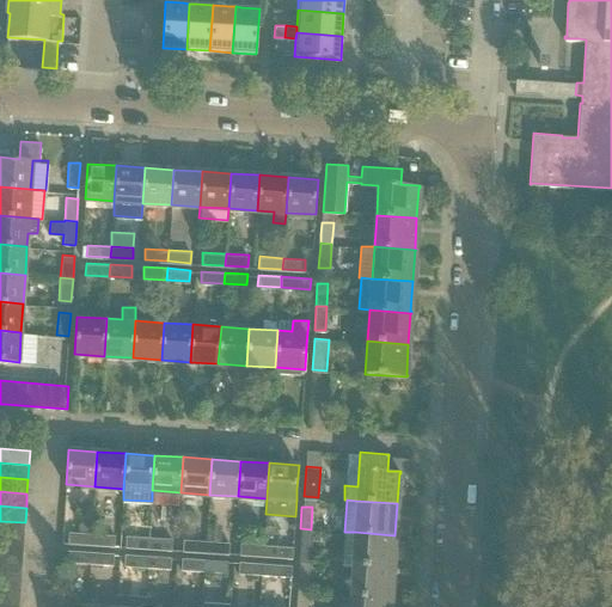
[(0,521),(0,535),(24,537),(25,522),(0,521)]
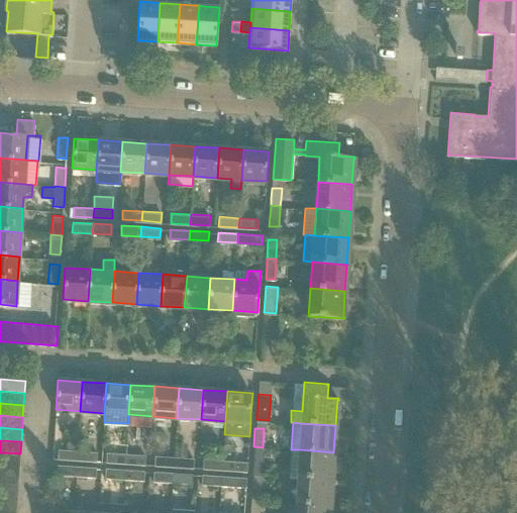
[(175,456),(174,466),(193,467),(193,457),(186,456),(187,447),(175,446),(175,456)]
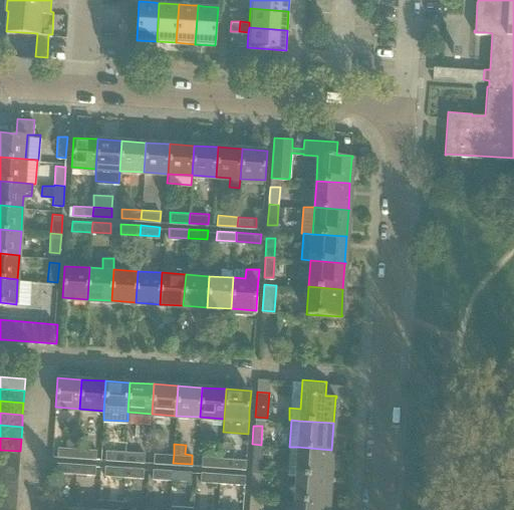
[(261,445),(252,444),(251,465),(260,465),(261,445)]
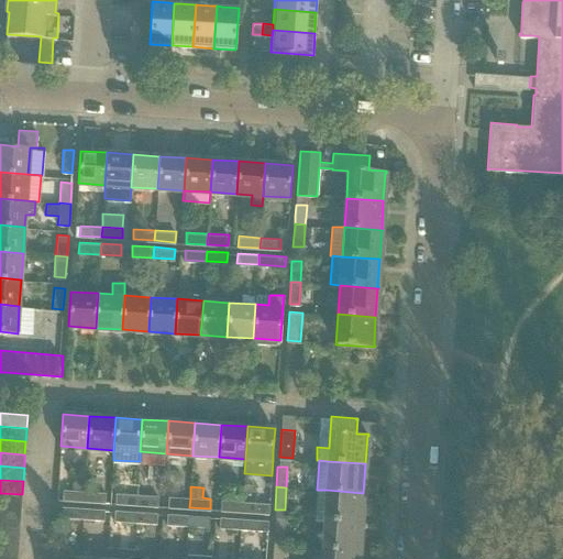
[(63,489),(63,499),(84,501),(85,490),(63,489)]
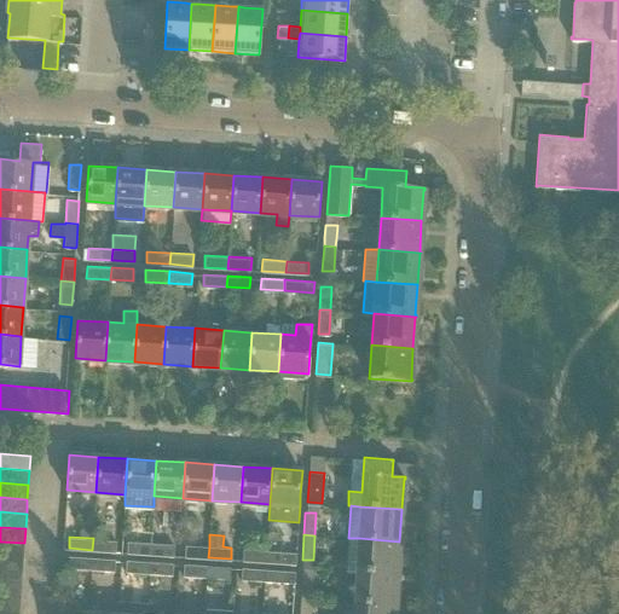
[(93,538),(92,550),(115,551),(116,540),(93,538)]
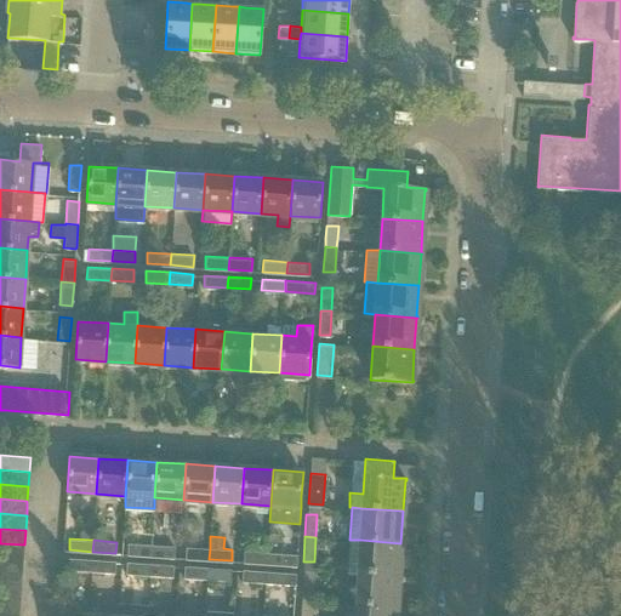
[(360,540),(358,572),(399,575),(400,545),(403,545),(403,543),(360,540)]
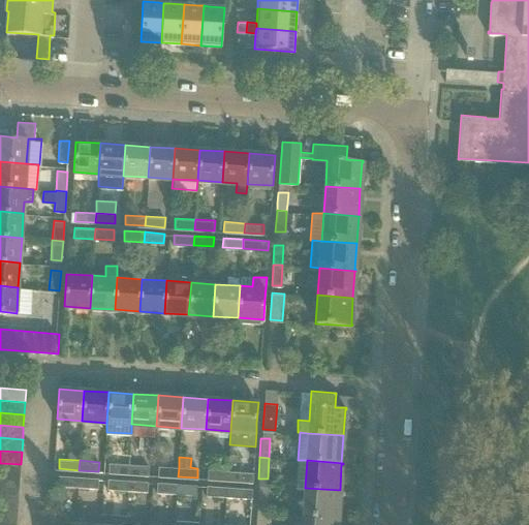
[(109,472),(128,473),(129,463),(109,462),(109,472)]
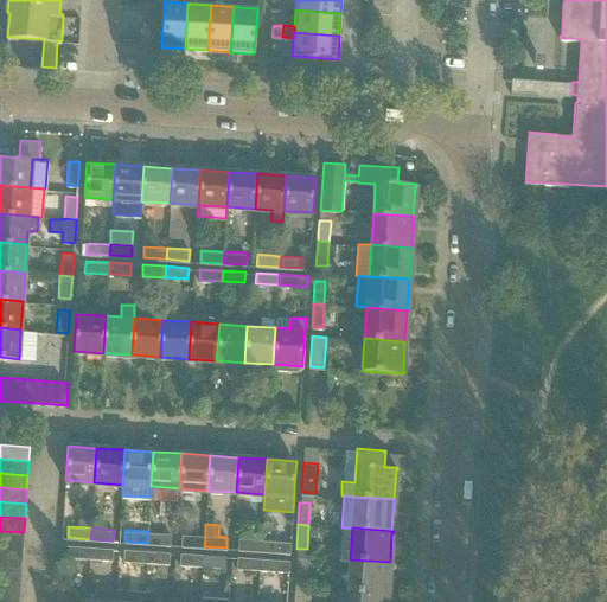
[(0,531),(0,545),(23,546),(24,532),(0,531)]
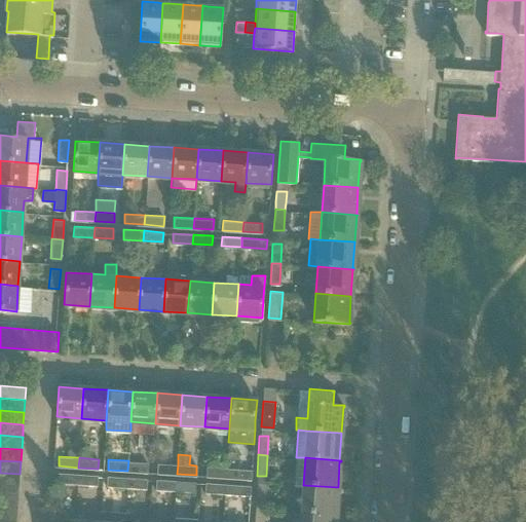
[(128,460),(127,471),(147,472),(148,461),(128,460)]
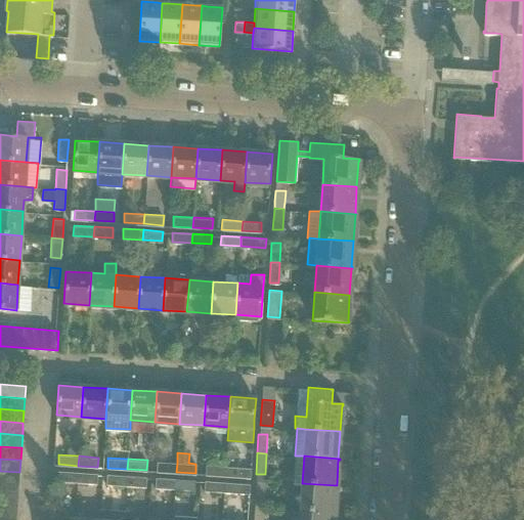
[(205,474),(225,475),(226,466),(225,465),(226,460),(215,460),(215,465),(206,464),(205,474)]
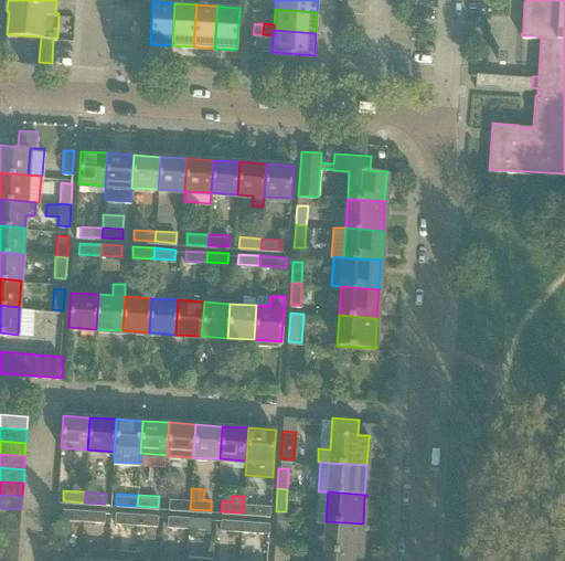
[(168,508),(190,509),(191,499),(169,498),(168,508)]
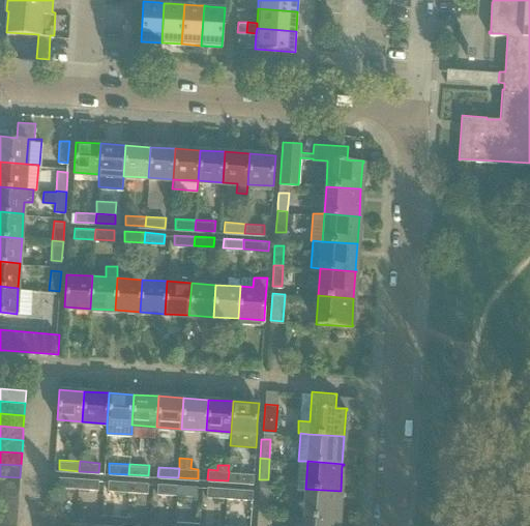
[(229,471),(228,480),(254,483),(254,472),(229,471)]
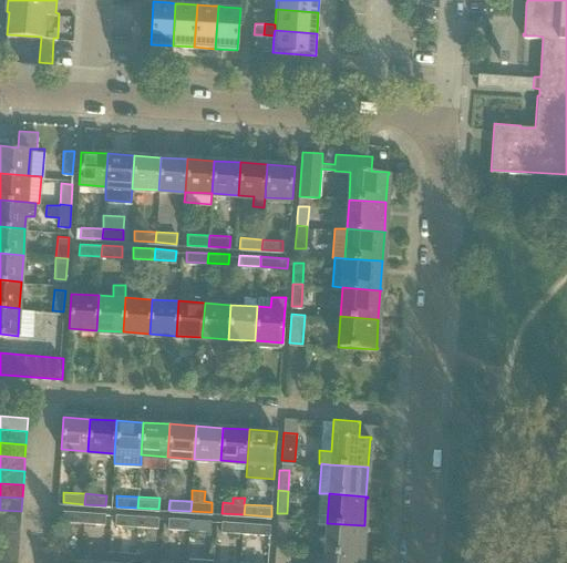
[(0,510),(0,523),(20,524),(21,511),(0,510)]
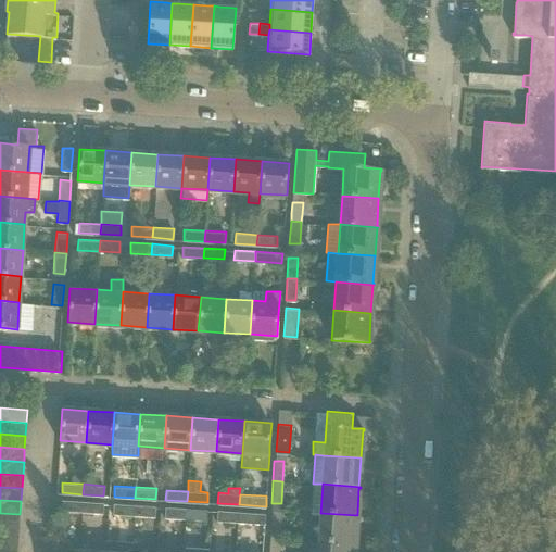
[(83,501),(62,500),(61,510),(83,512),(83,501)]
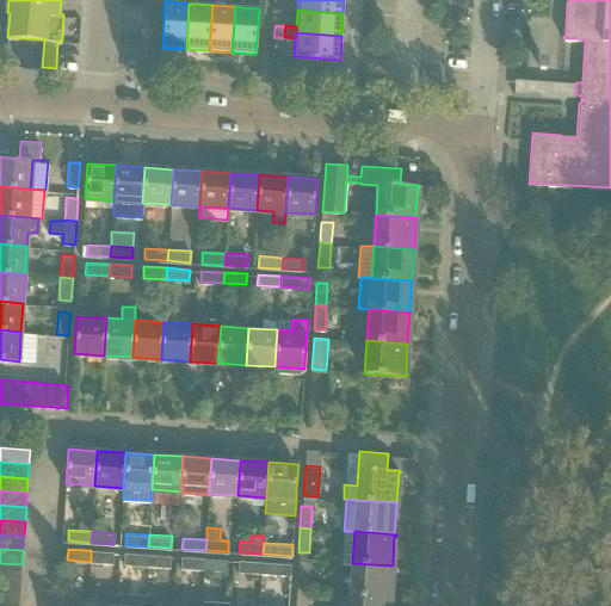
[(91,550),(91,562),(113,563),(113,551),(91,550)]
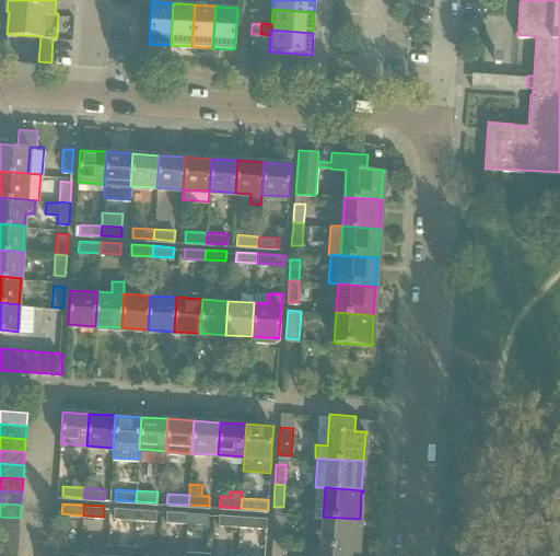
[(113,517),(135,518),(136,508),(114,507),(113,517)]
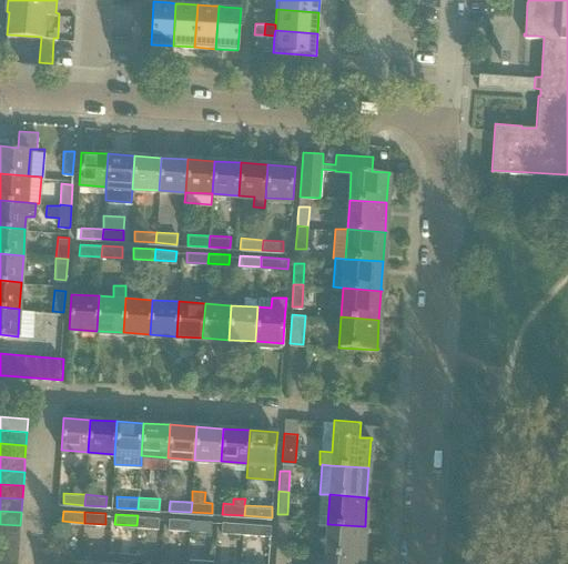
[(138,515),(137,525),(158,527),(158,516),(138,515)]
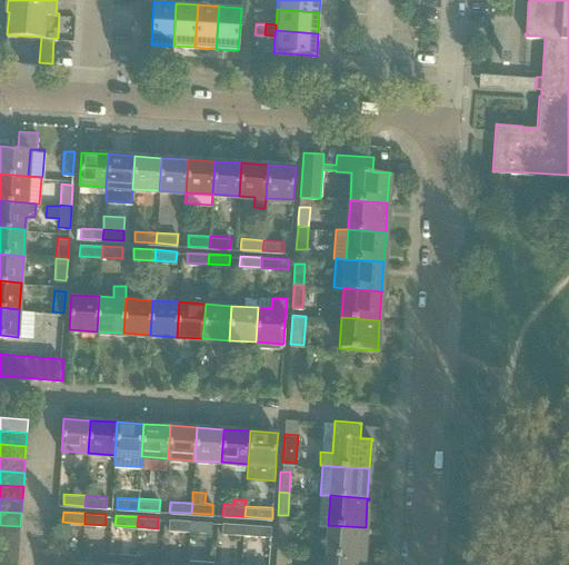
[(168,529),(190,531),(191,519),(169,518),(168,529)]
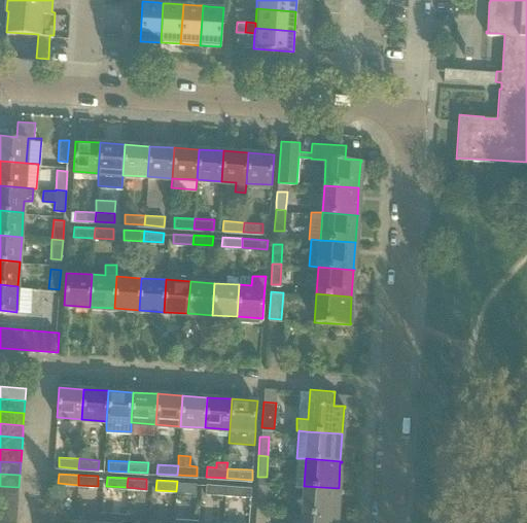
[(177,481),(176,491),(196,492),(196,482),(177,481)]
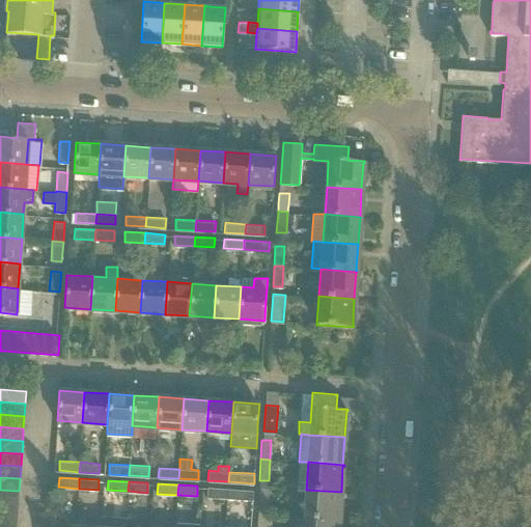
[(206,497),(227,498),(228,489),(207,487),(206,497)]
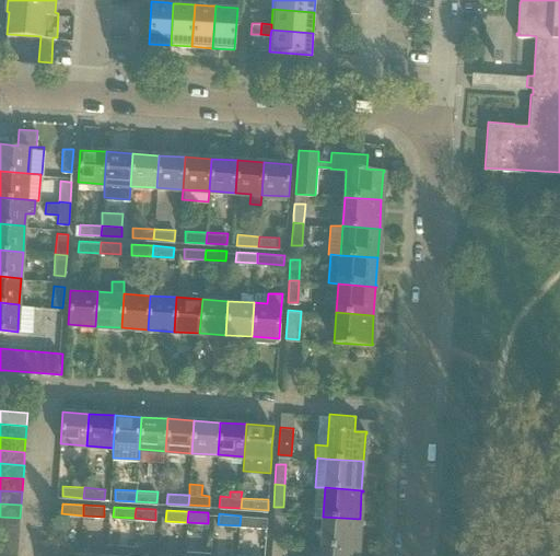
[(241,516),(240,525),(260,526),(260,517),(241,516)]
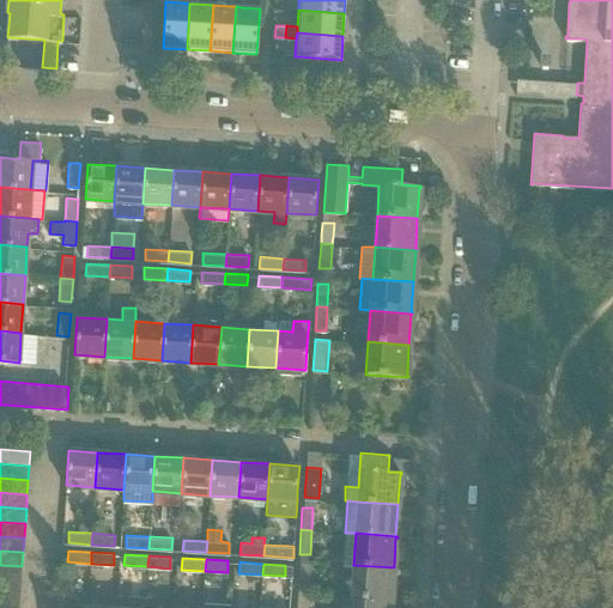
[(0,565),(0,579),(22,581),(22,566),(0,565)]
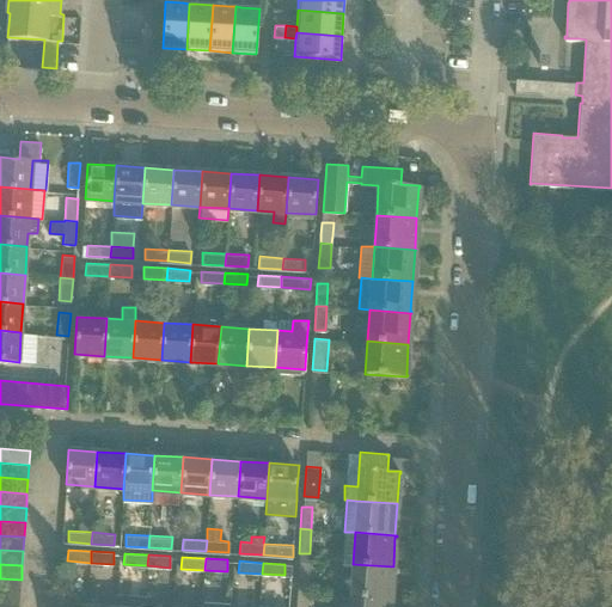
[(353,564),(350,595),(392,599),(392,598),(391,598),(393,566),(353,564)]
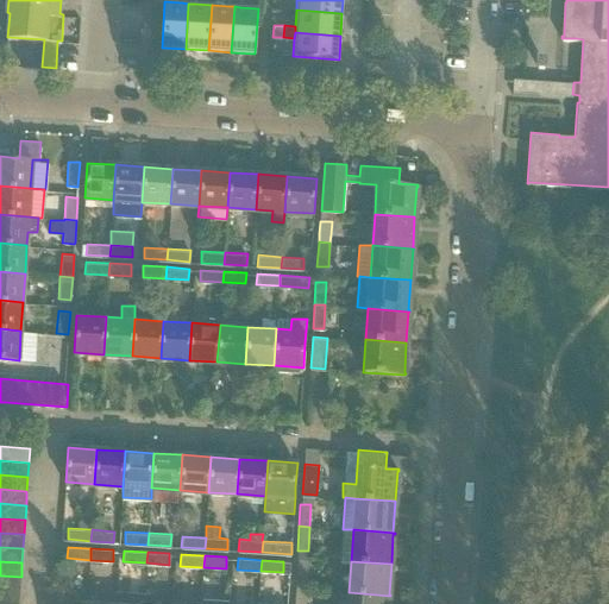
[(296,567),(295,589),(306,590),(307,567),(296,567)]
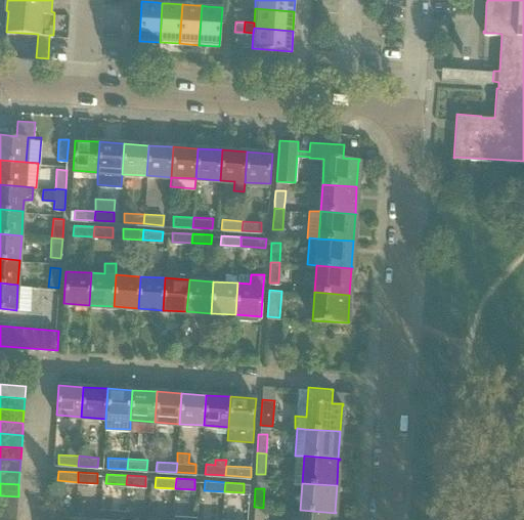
[(0,495),(0,508),(17,509),(18,496),(0,495)]
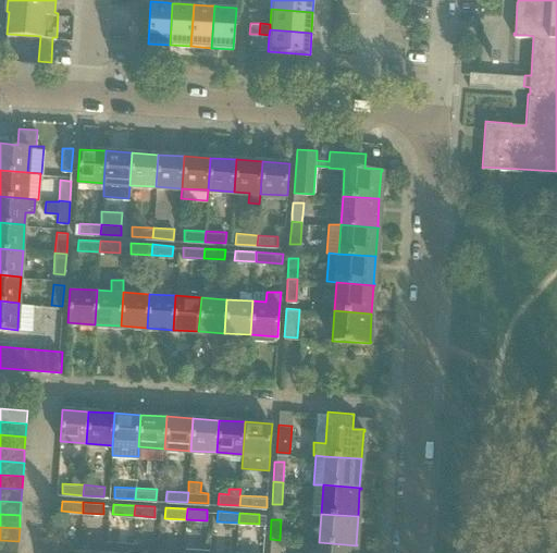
[(279,552),(280,540),(270,539),(268,552),(279,552)]
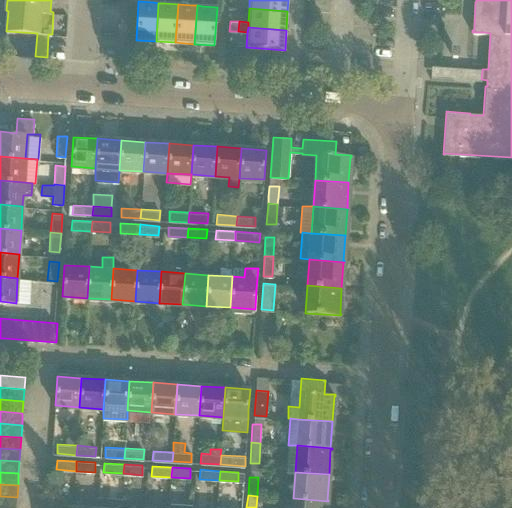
[(0,496),(0,507),(16,507),(17,497),(0,496)]
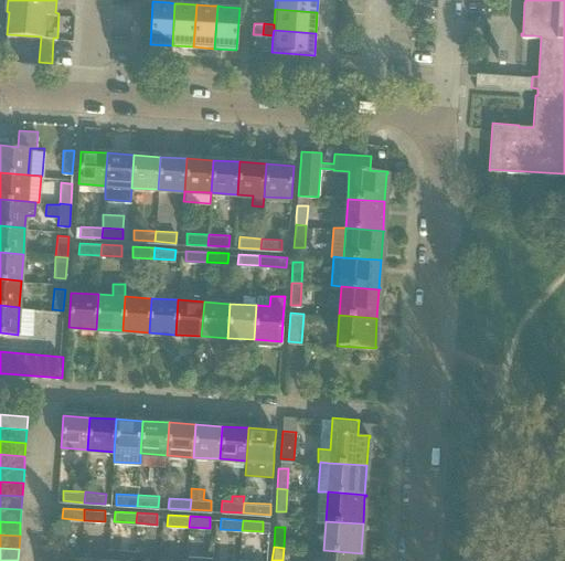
[(132,560),(134,551),(108,549),(106,560),(132,560)]
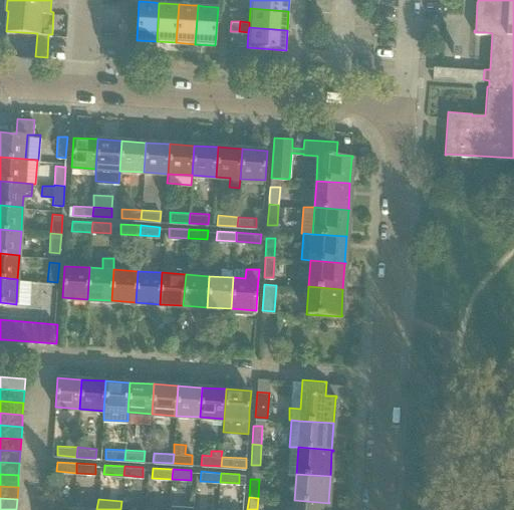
[(294,500),(293,509),(327,509),(328,504),(329,504),(329,503),(294,500)]
